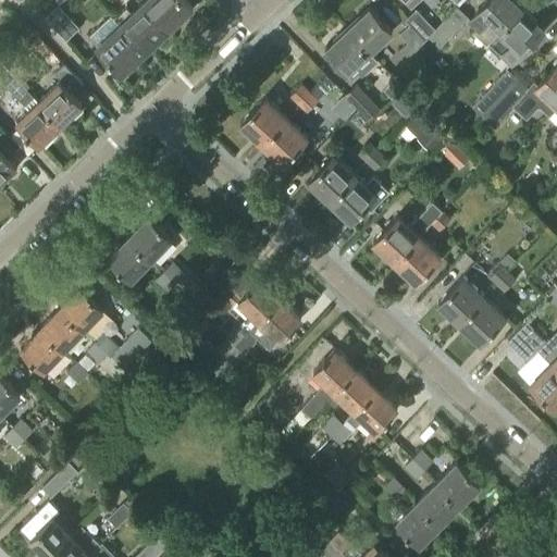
[(171,27),(194,5),(188,0),(146,0),(146,1),(171,27)]
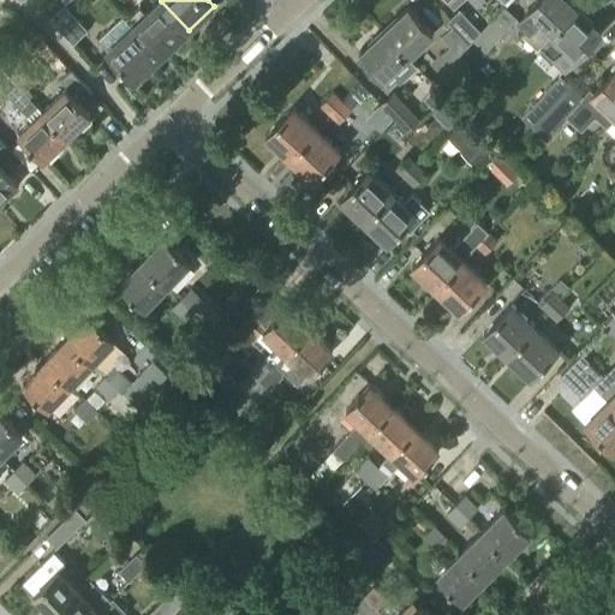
[(538,49),(541,47),(578,7),(568,0),(538,0),(529,11),(530,13),(520,23),(529,30),(524,36),(538,49)]
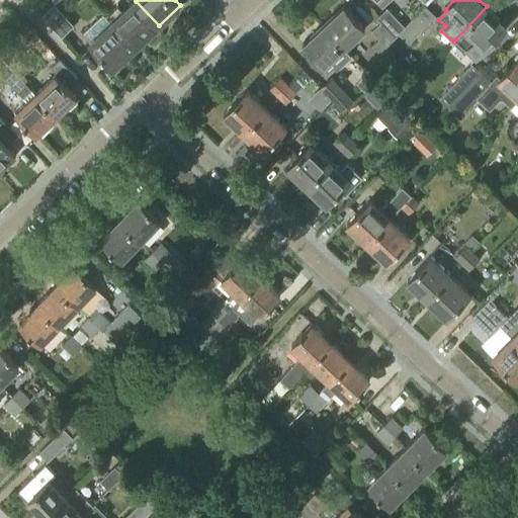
[(159,25),(136,1),(123,12),(117,5),(105,16),(112,22),(113,22),(136,47),(159,25)]
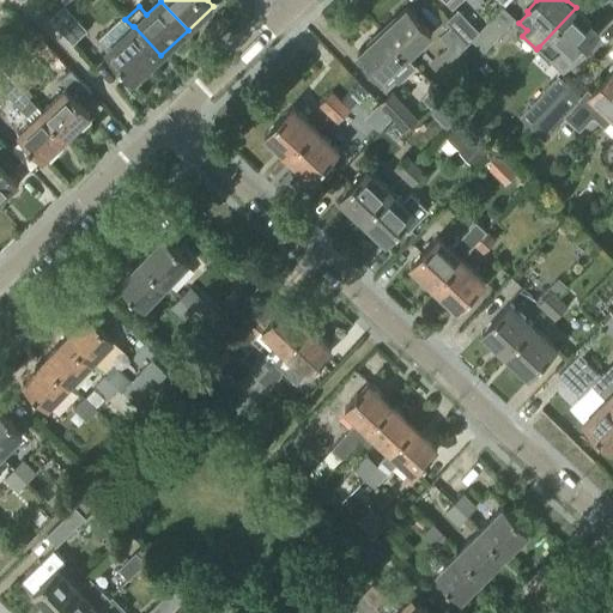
[(64,6),(50,19),(73,43),(87,30),(64,6)]
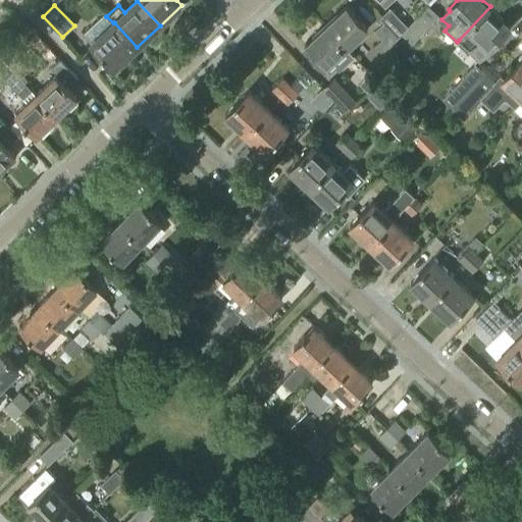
[(347,48),(368,29),(347,6),(326,25),(347,48)]
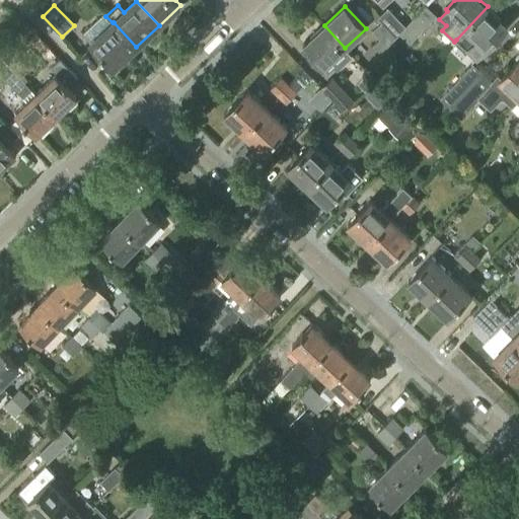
[(410,44),(436,16),(425,6),(405,26),(399,33),(410,44)]
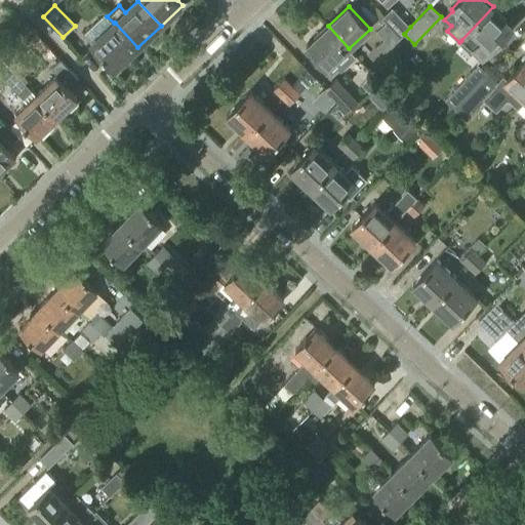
[(487,55),(514,27),(493,6),(461,40),(475,51),(478,47),(487,55)]
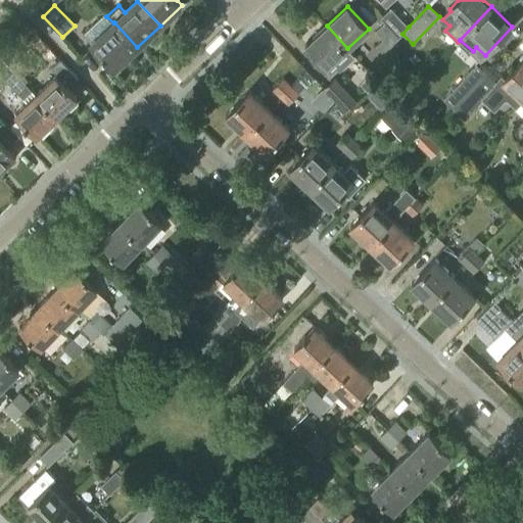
[(399,37),(402,34),(409,27),(390,8),(381,17),(399,37)]
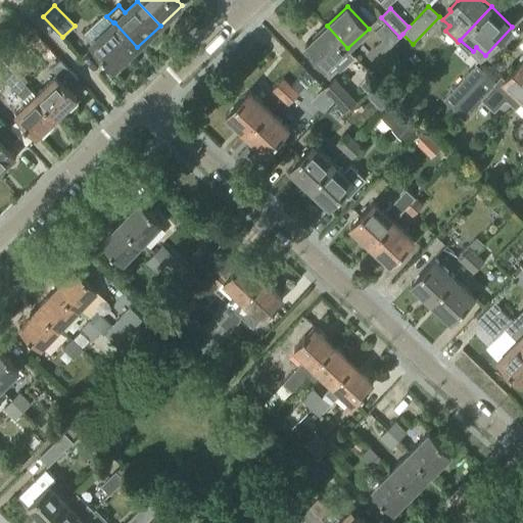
[(104,14),(83,34),(114,68),(137,47),(114,22),(113,22),(106,16),(104,14)]
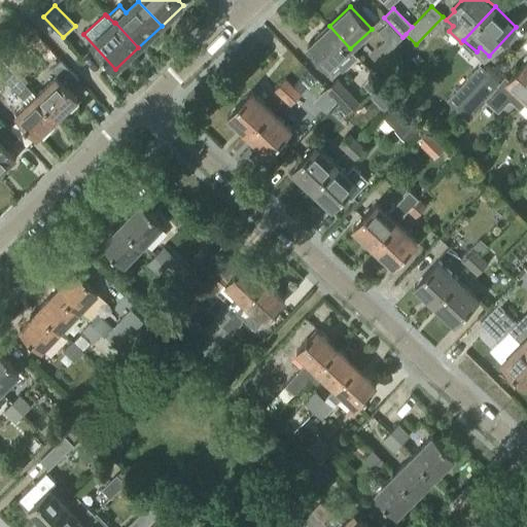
[(386,55),(402,37),(384,18),(383,19),(387,23),(377,32),(385,40),(378,46),(386,55)]
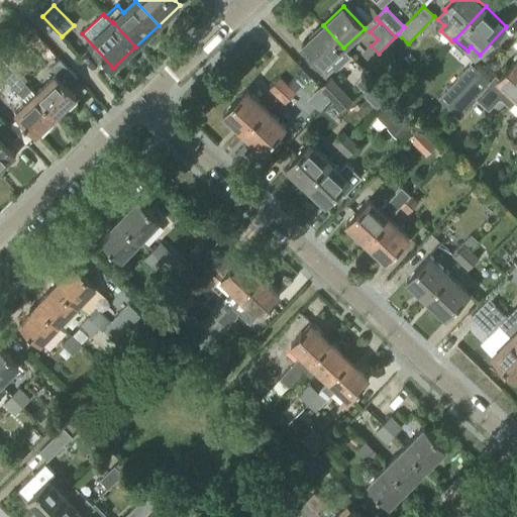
[(326,71),(333,65),(335,68),(349,55),(343,47),(323,25),(302,44),(326,71)]
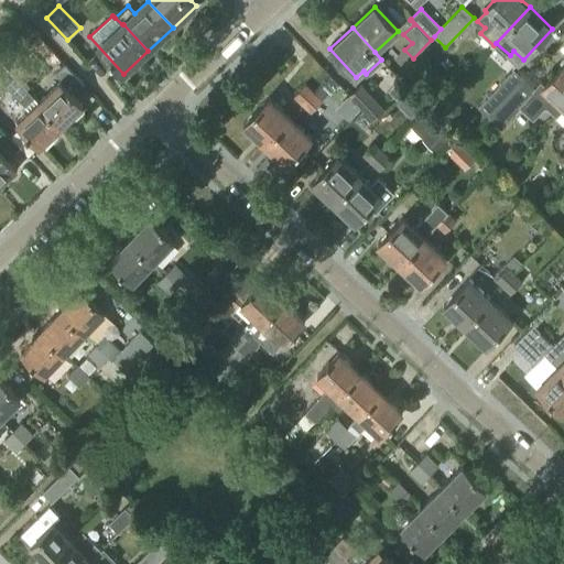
[(47,45),(38,55),(56,75),(66,66),(47,45)]
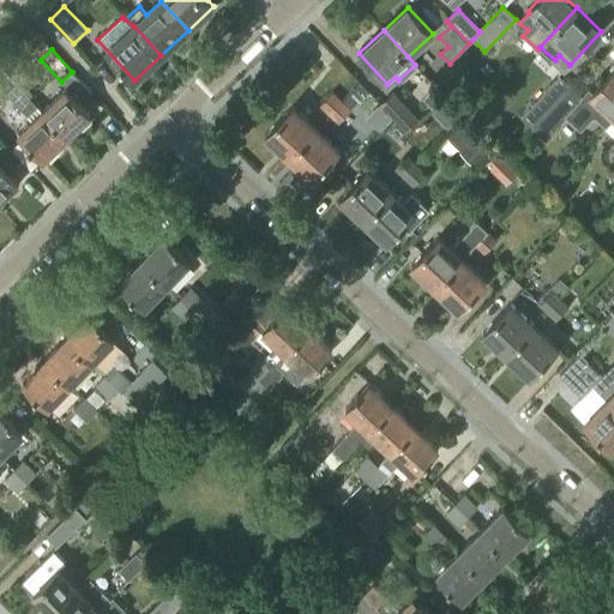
[(608,126),(613,120),(613,70),(593,94),(588,89),(581,96),(571,88),(542,118),(533,128),(545,139),(566,116),(581,130),(595,114),(608,126)]
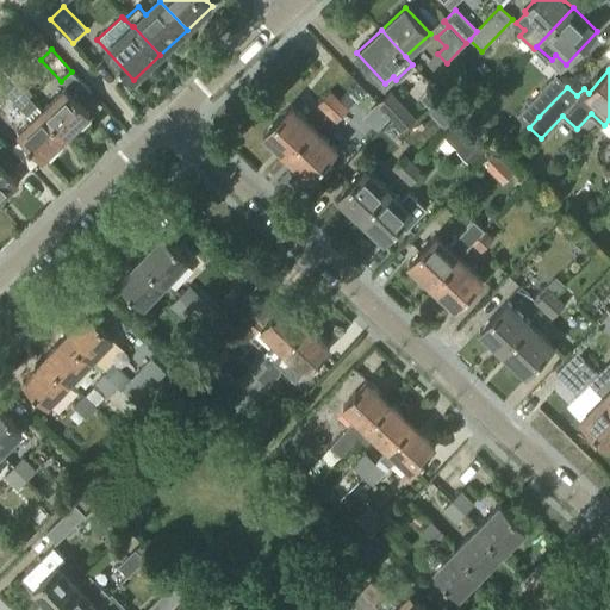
[(528,106),(539,117),(567,87),(555,76),(528,106)]
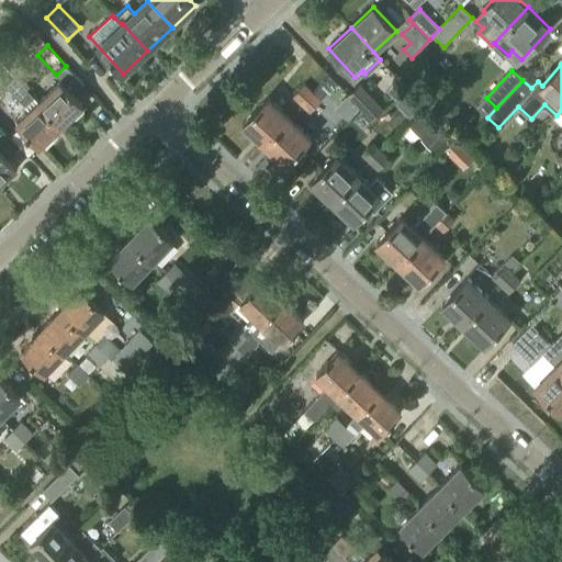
[(15,78),(7,87),(30,111),(18,123),(27,133),(26,134),(29,137),(30,136),(40,146),(62,126),(38,102),(26,89),(15,78)]
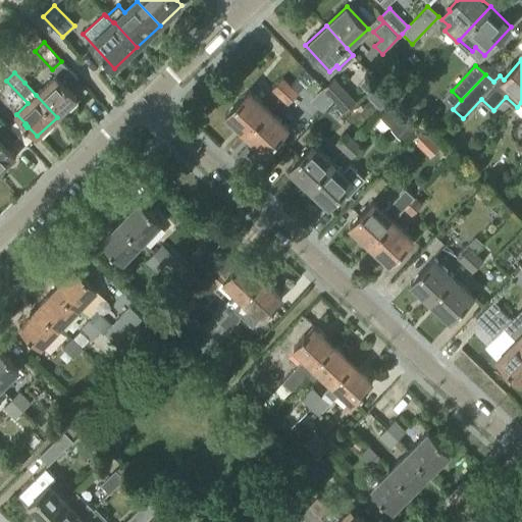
[(65,86),(56,76),(36,95),(57,117),(76,98),(67,89),(69,88),(66,85),(65,86)]
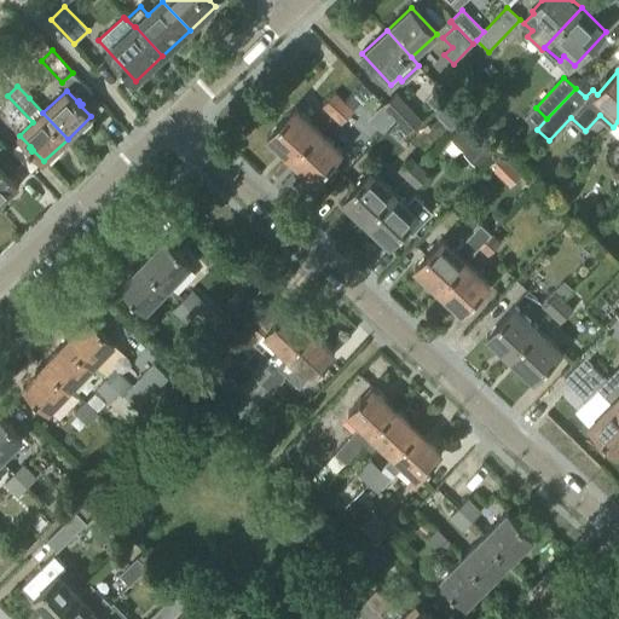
[(410,132),(421,120),(395,93),(383,104),(410,132)]
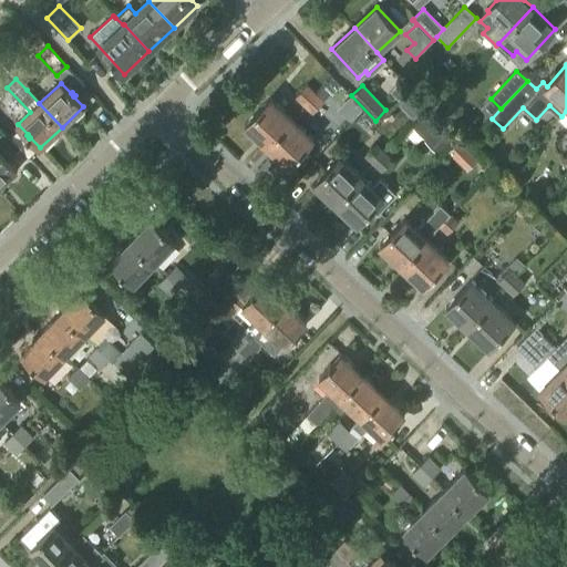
[(305,106),(315,95),(306,86),(295,98),(305,106)]
